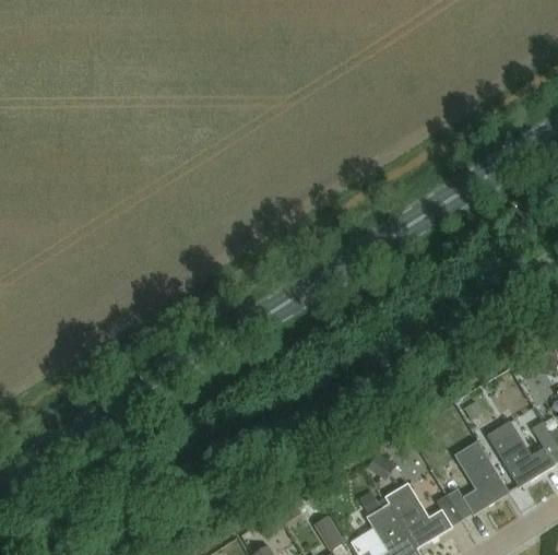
[(550,432),(543,420),(539,422),(539,421),(529,427),(536,440),(538,438),(543,447),(530,455),(509,421),(486,434),(518,486),(555,464),(554,463),(557,459),(557,447),(549,433),(550,432)]
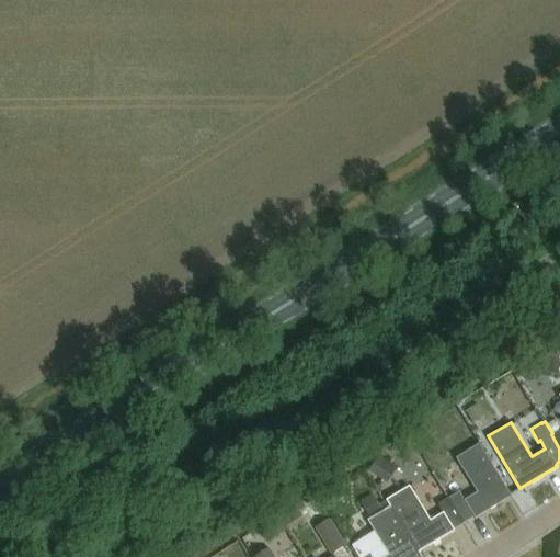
[(478,441),(455,455),(476,491),(463,499),(457,490),(447,496),(463,521),(473,514),(475,515),(510,493),(478,441)]
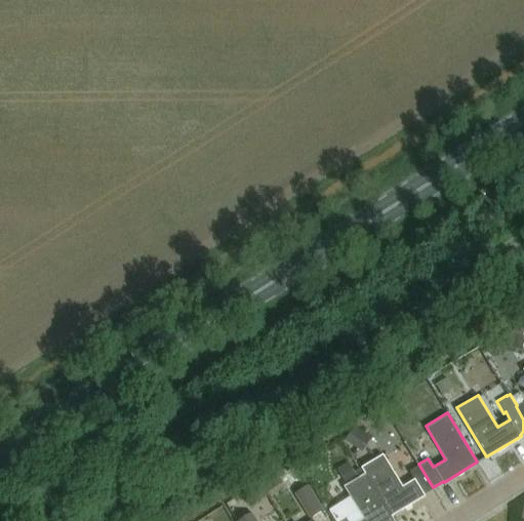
[(433,487),(418,464),(409,470),(414,478),(402,485),(383,453),(360,467),(364,472),(391,515),(391,514),(426,493),(425,492),(433,487)]
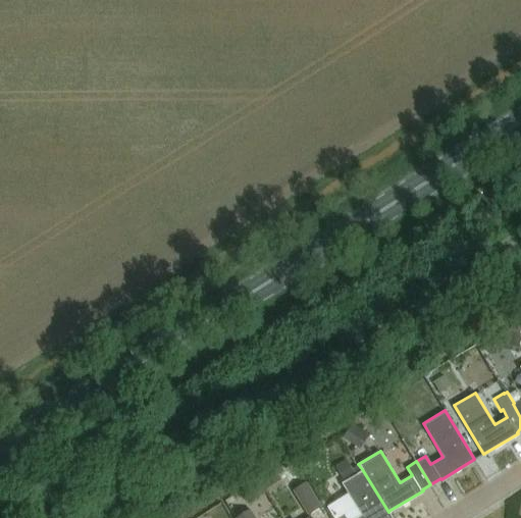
[(346,517),(345,515),(339,517),(392,517),(393,517),(388,511),(388,512),(362,469),(341,482),(361,515),(356,517),(346,517)]
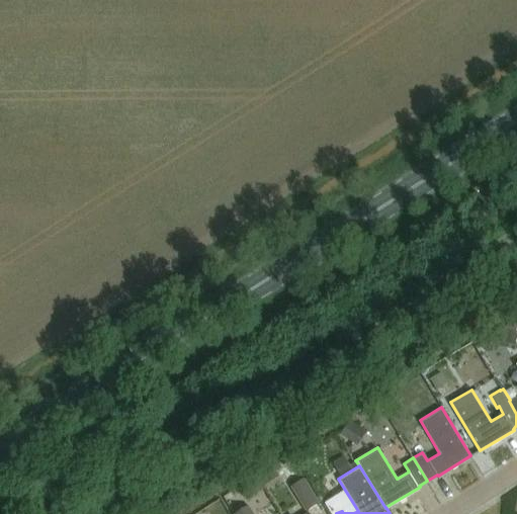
[(306,508),(319,500),(304,476),(290,484),(306,508)]
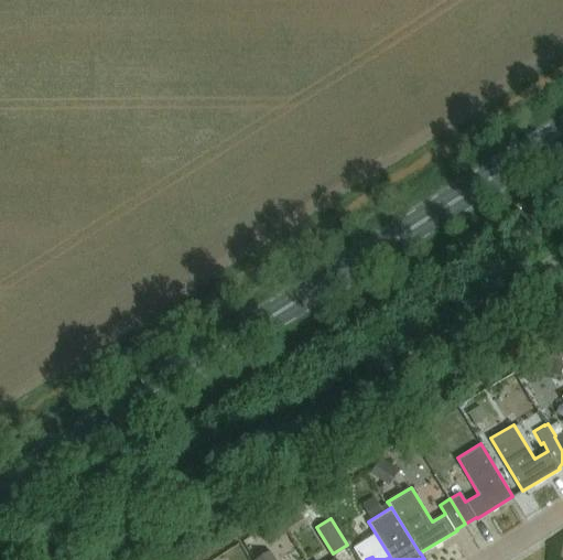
[(255,559),(278,559),(270,548),(253,558),(255,559)]
